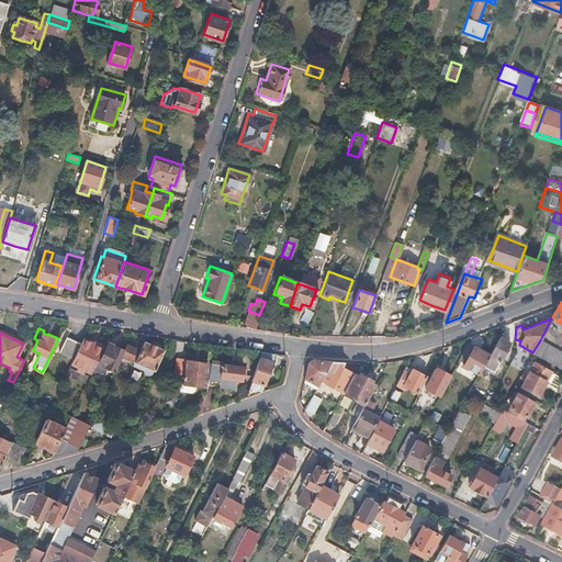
[(72,339),(65,336),(58,351),(72,358),(79,343),(72,339)]
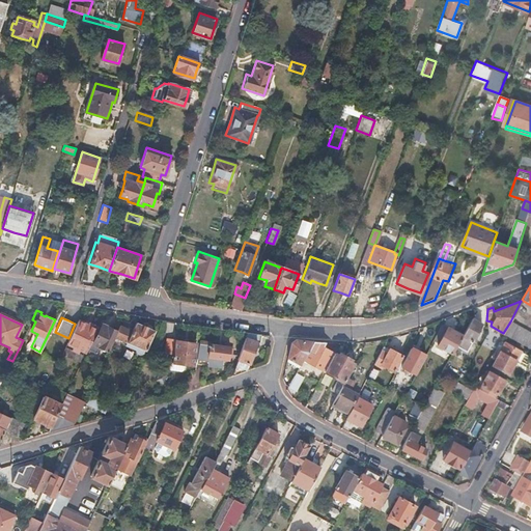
[(480,323),(471,317),(462,335),(455,345),(460,348),(467,338),(473,342),(475,338),(473,337),(480,323)]
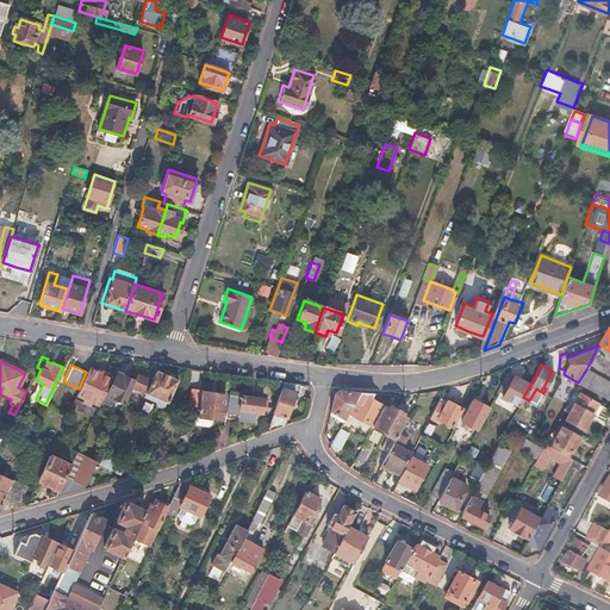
[(88,367),(86,372),(79,388),(70,406),(92,416),(99,399),(103,392),(110,377),(99,372),(88,367)]
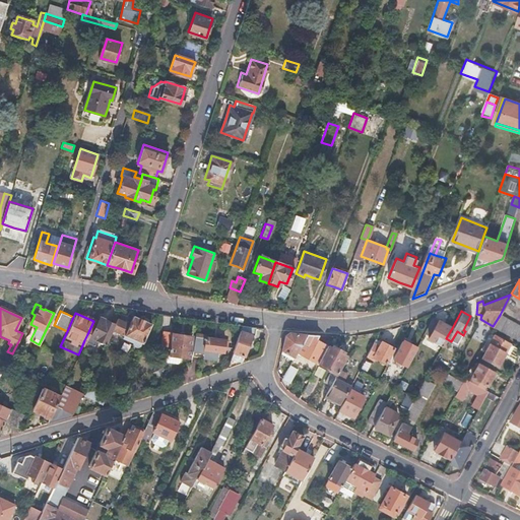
[(108,316),(101,313),(89,335),(87,334),(84,340),(92,344),(95,339),(104,343),(111,328),(115,320),(108,316)]
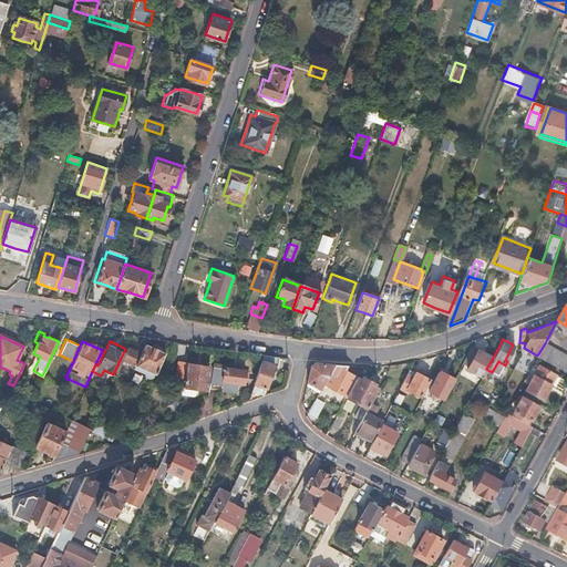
[(125,349),(121,358),(154,373),(164,352),(143,342),(142,347),(140,350),(127,344),(125,349)]
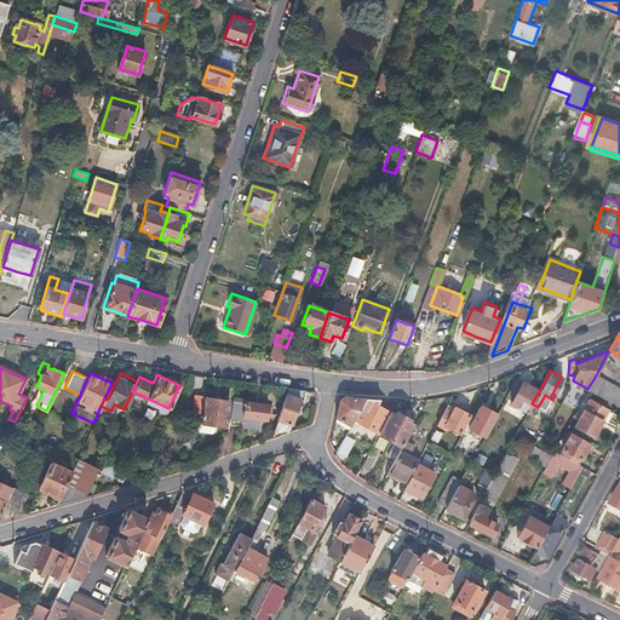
[(587,389),(587,390),(619,408),(619,389),(596,375),(587,389)]
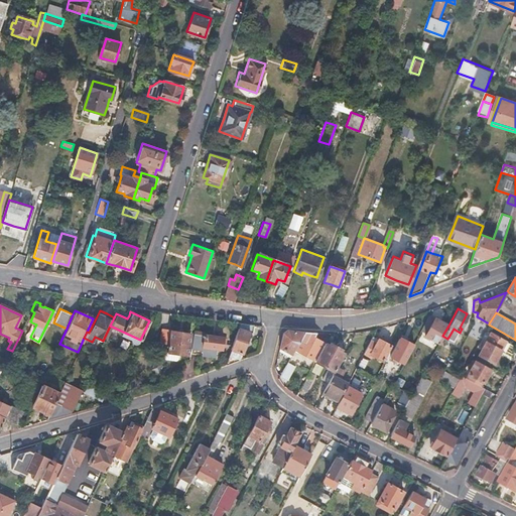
[(448,326),(434,317),(424,336),(438,343),(442,336),(448,326)]
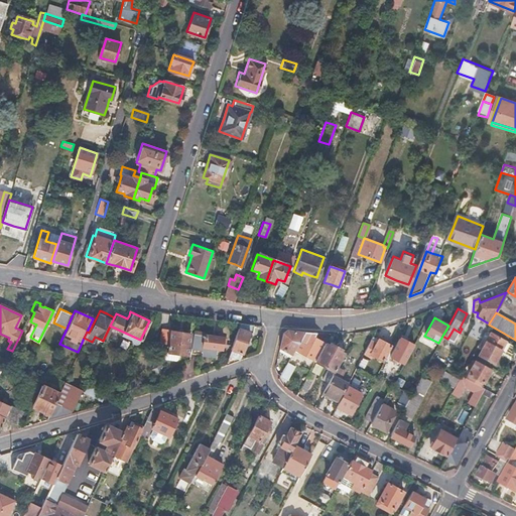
[(253,326),(238,323),(224,365),(236,361),(239,353),(241,353),(248,332),(251,333),(253,326)]
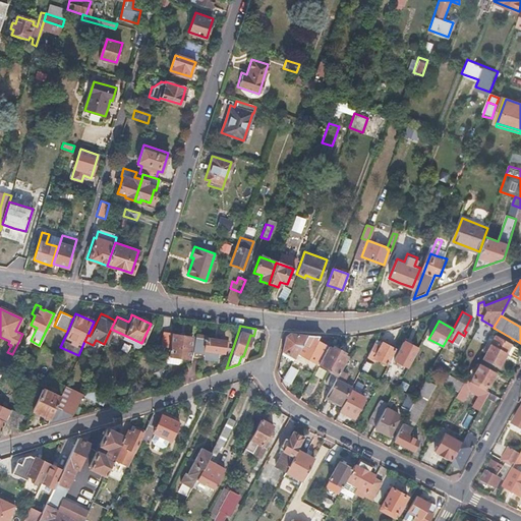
[(289,332),(285,336),(282,351),(294,357),(306,334),(289,332)]
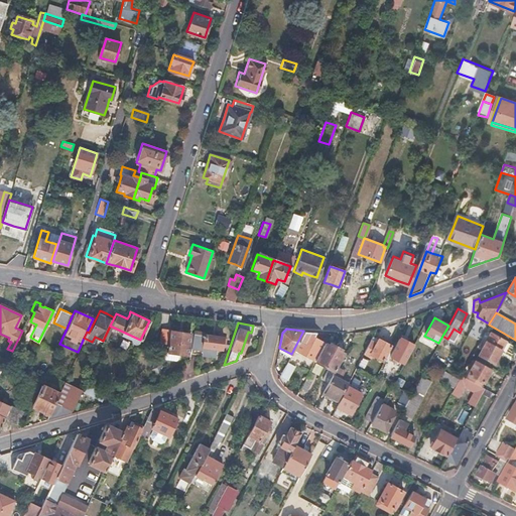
[(177,331),(167,330),(165,352),(161,351),(160,356),(162,359),(173,360),(176,358),(176,353),(185,354),(187,332),(177,331)]
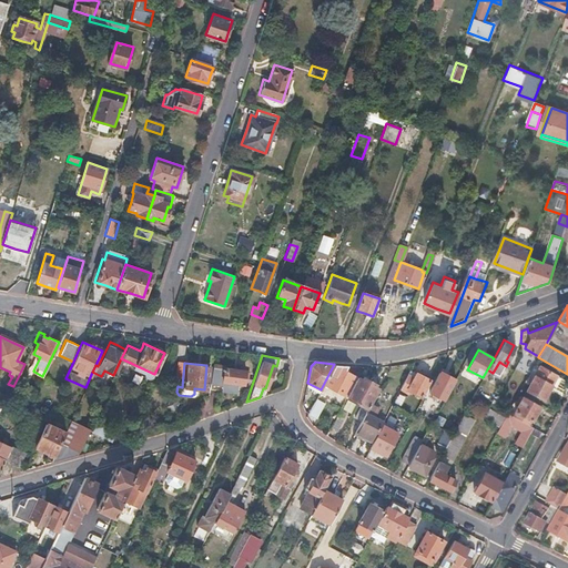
[(224,364),(212,363),(209,391),(239,394),(243,383),(245,369),(234,368),(224,367),(224,364)]
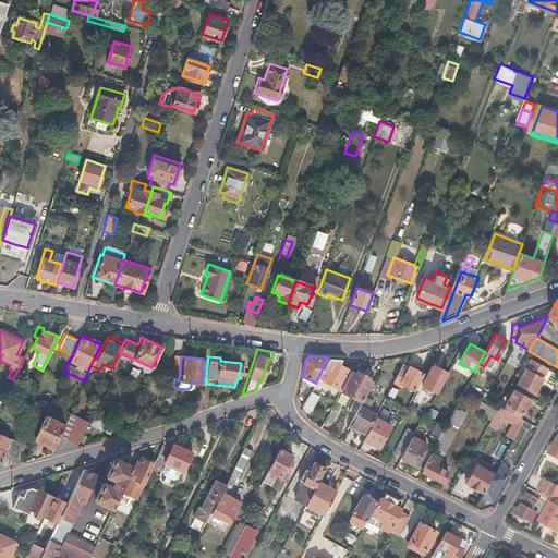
[(339,359),(328,358),(315,383),(307,398),(303,407),(311,411),(323,388),(329,391),(331,387),(338,390),(349,370),(343,366),(337,363),(339,359)]
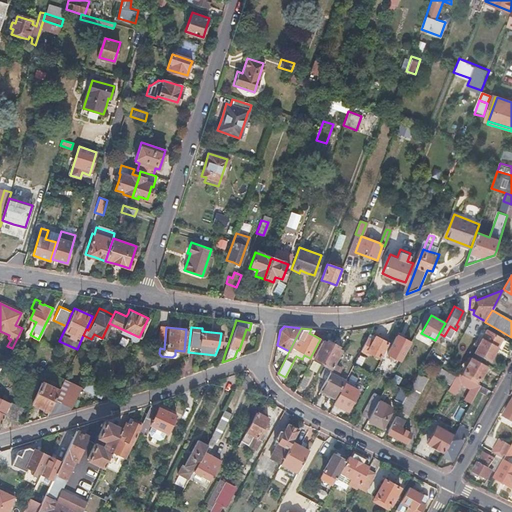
[(371,339),(367,337),(360,350),(367,353),(368,352),(378,357),(386,341),(380,338),(373,335),(371,339)]
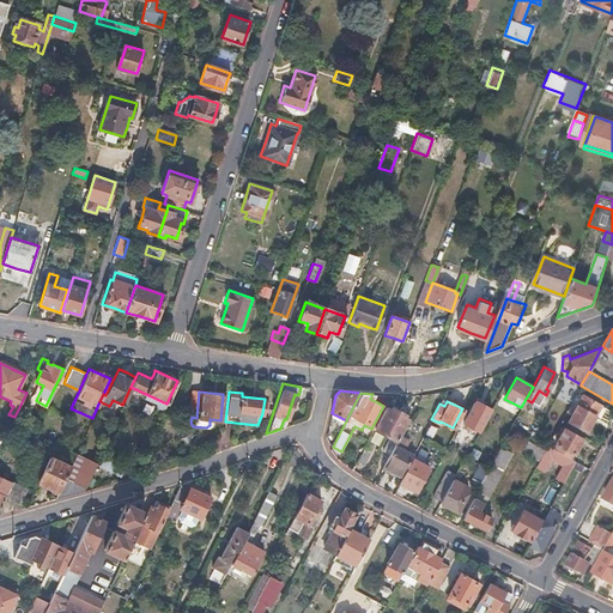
[(490,410),(474,401),(462,423),(478,431),(490,410)]
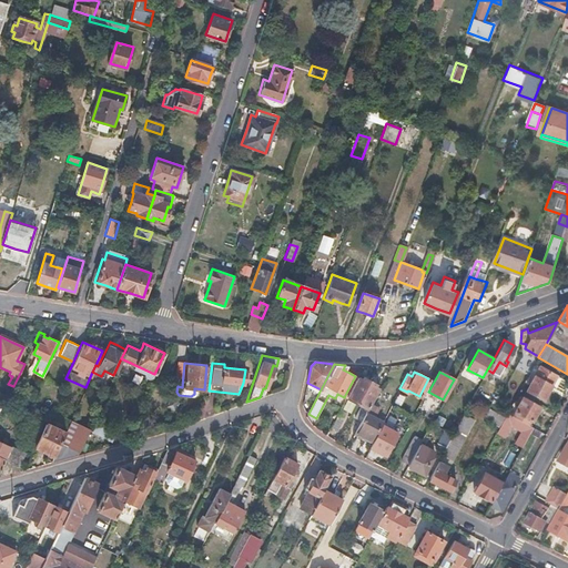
[(528,382),(530,383),(527,391),(544,399),(551,386),(531,375),(528,382)]
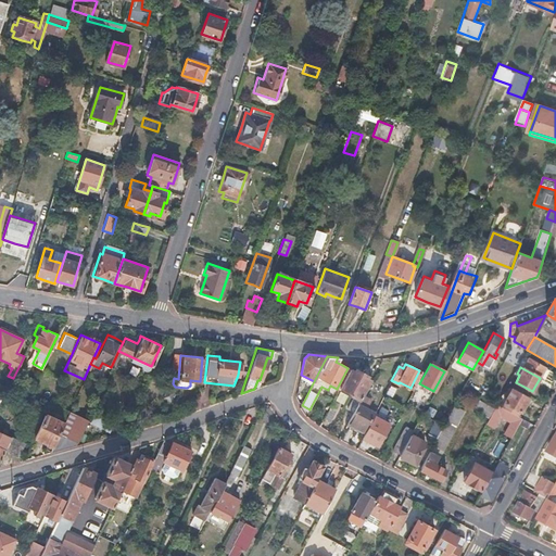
[(353,370),(348,368),(337,389),(346,393),(359,370),(356,369),(354,368),(353,370)]
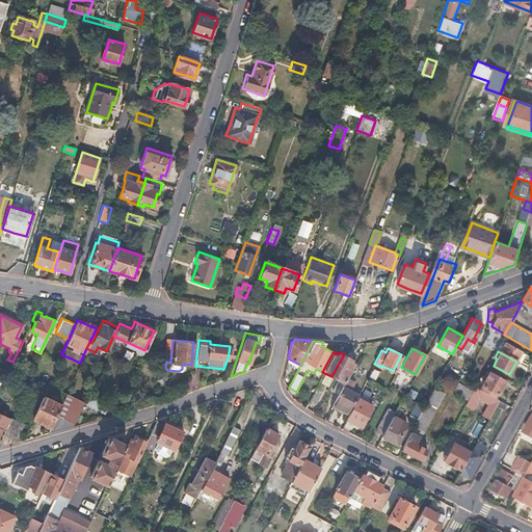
[(347,356),(344,354),(331,376),(338,379),(333,390),(339,393),(346,379),(354,364),(349,361),(350,357),(347,356)]
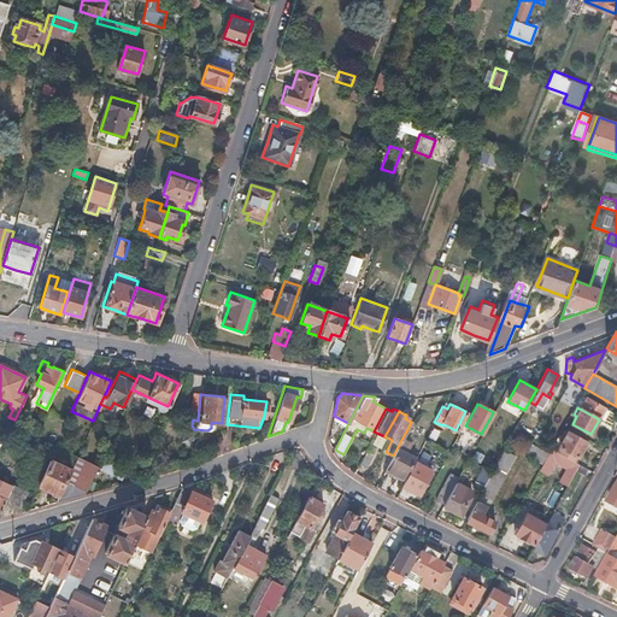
[(563,438),(565,439),(557,452),(575,462),(586,442),(565,432),(563,438)]
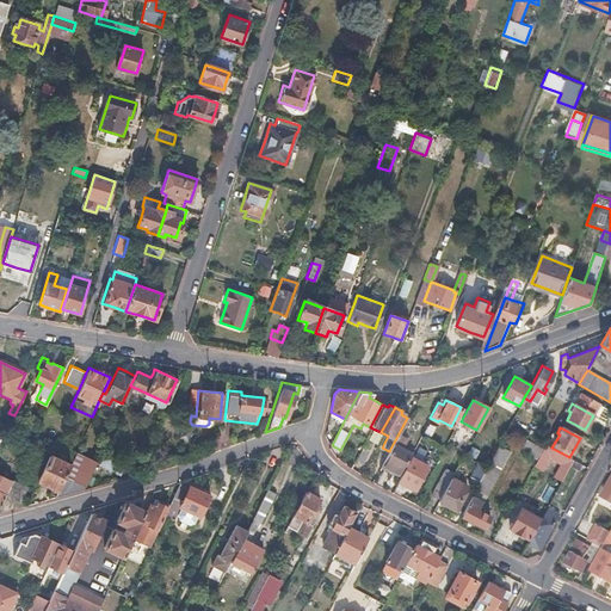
[(222,431),(218,429),(211,444),(215,446),(222,431)]
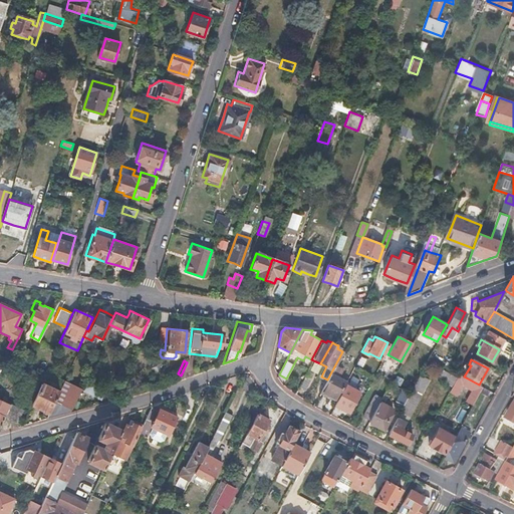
[(274,361),(273,366),(275,372),(279,374),(283,366),(274,361)]
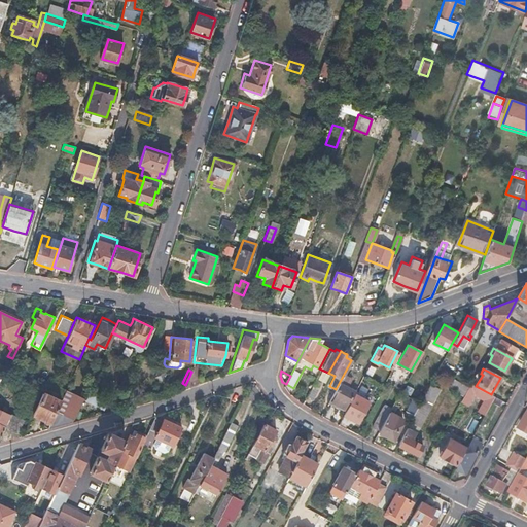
[(155,375),(153,378),(147,391),(156,395),(165,379),(155,375)]
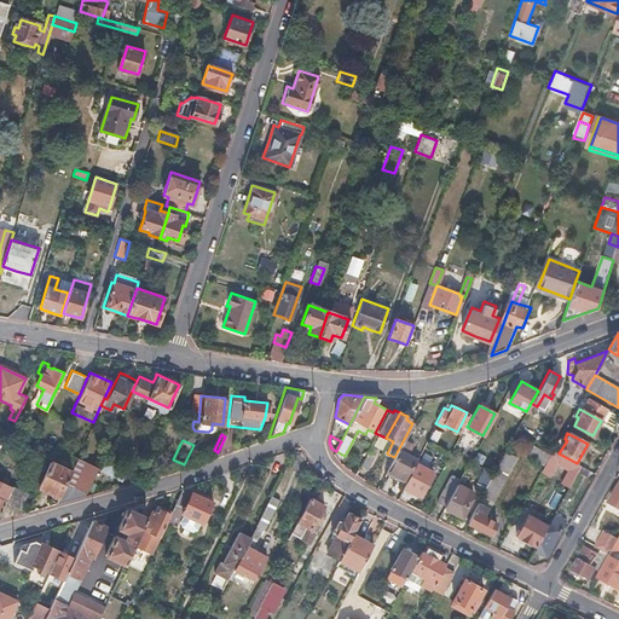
[(403,441),(394,457),(387,472),(406,481),(417,460),(408,455),(411,445),(403,441)]
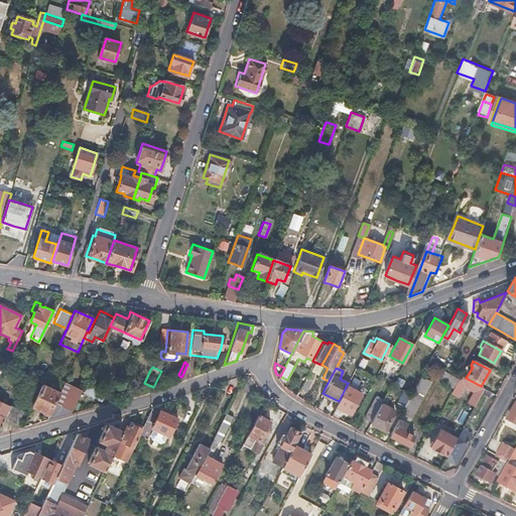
[(443,370),(439,378),(454,387),(458,379),(445,372),(443,370)]
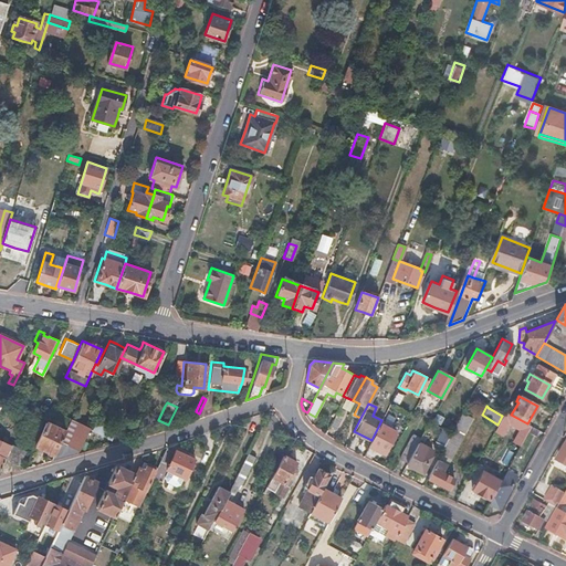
[(509,422),(521,428),(501,463),(509,468),(528,431),(531,426),(527,423),(511,415),(506,412),(502,416),(498,425),(494,430),(502,435),(509,422)]
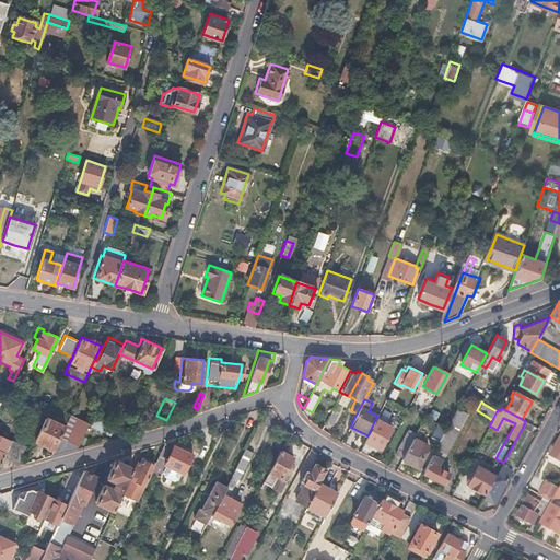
[(337,412),(330,409),(324,420),(330,423),(337,412)]
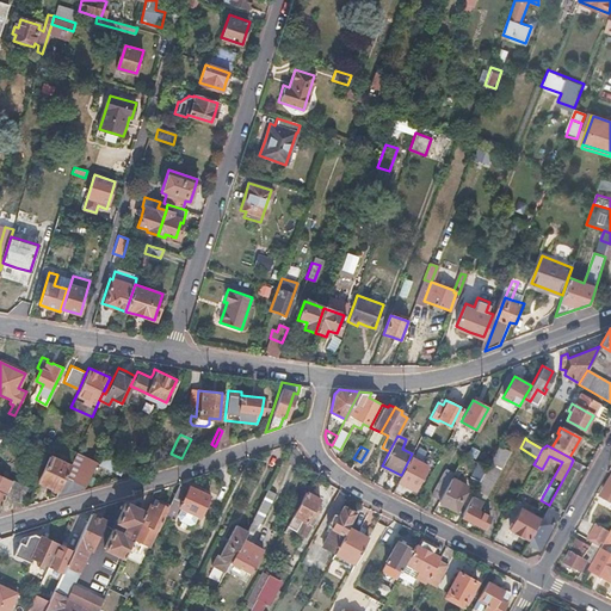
[(464,452),(456,449),(431,494),(439,499),(451,477),(463,455),(464,452)]
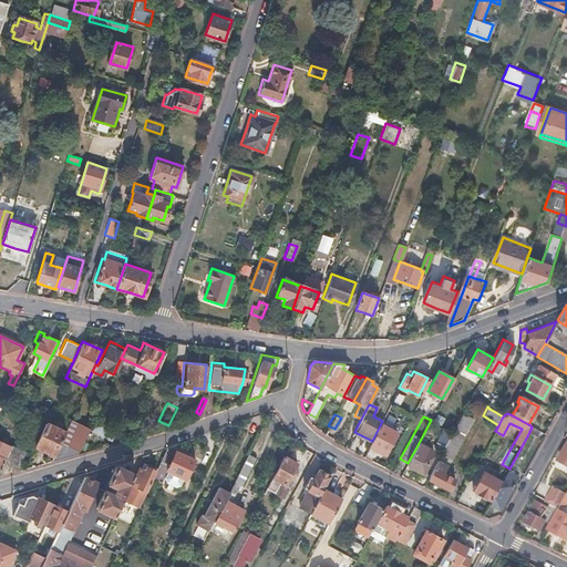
[(452,433),(445,445),(428,478),(449,490),(454,478),(443,472),(446,465),(447,465),(471,422),(461,416),(452,433)]
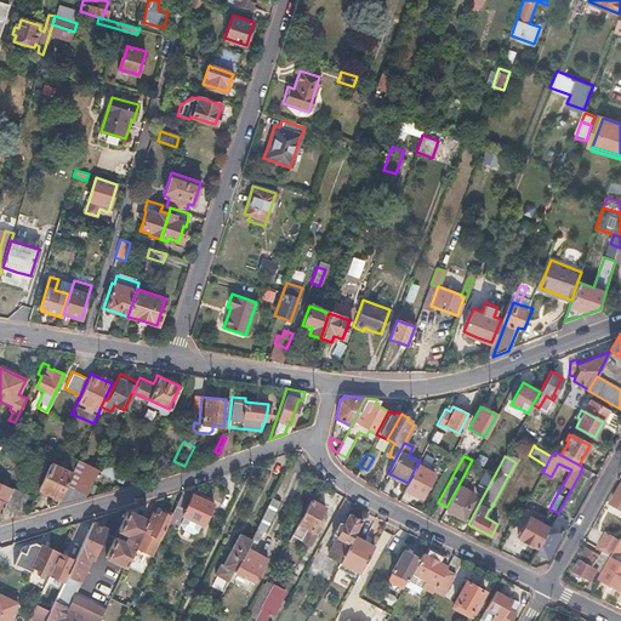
[(77,459),(70,472),(58,499),(55,506),(84,497),(97,468),(77,459)]
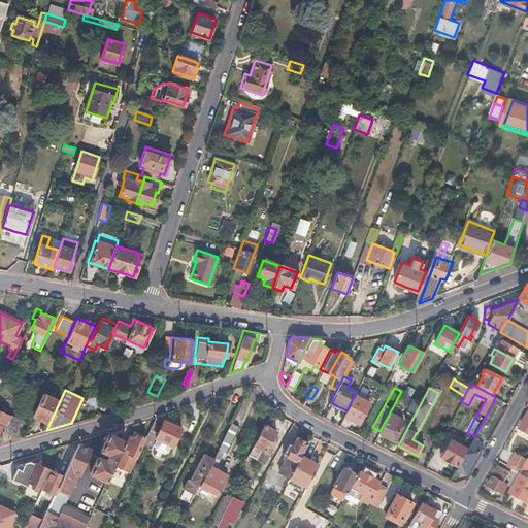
[(60,401),(42,392),(32,415),(50,424),(60,401)]
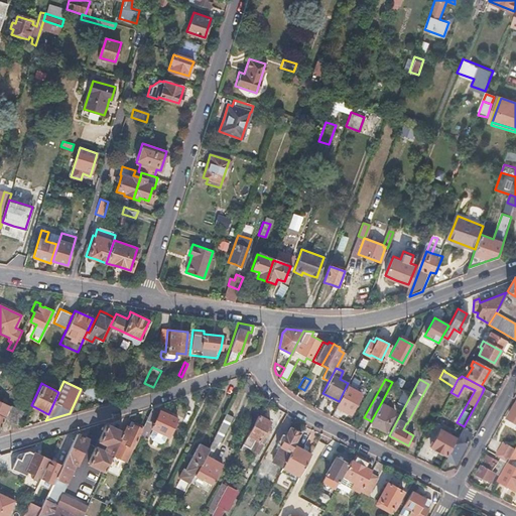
[(357,388),(348,383),(339,401),(336,406),(350,413),(361,393),(356,390),(357,388)]
